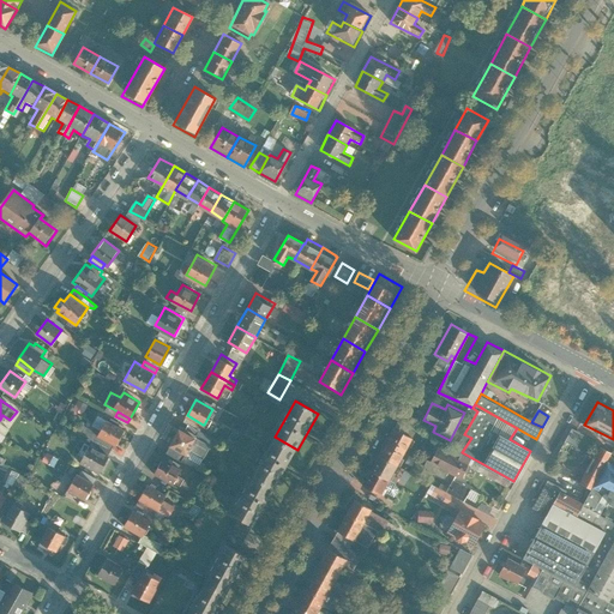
[(203,425),(187,415),(184,421),(199,429),(203,425)]
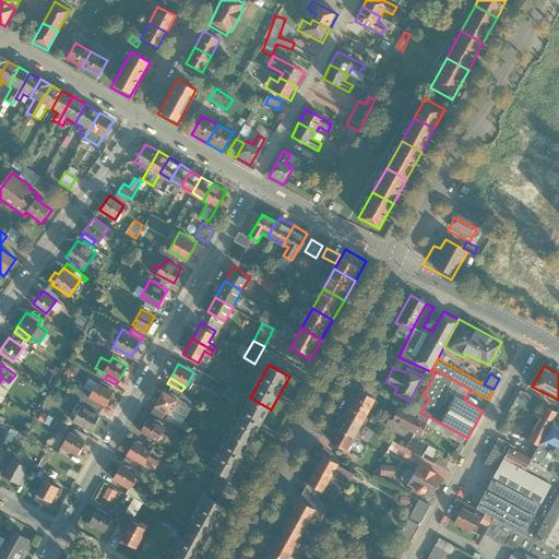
[(105,404),(106,404),(114,390),(108,388),(109,384),(102,380),(99,383),(97,382),(91,394),(90,395),(105,404)]
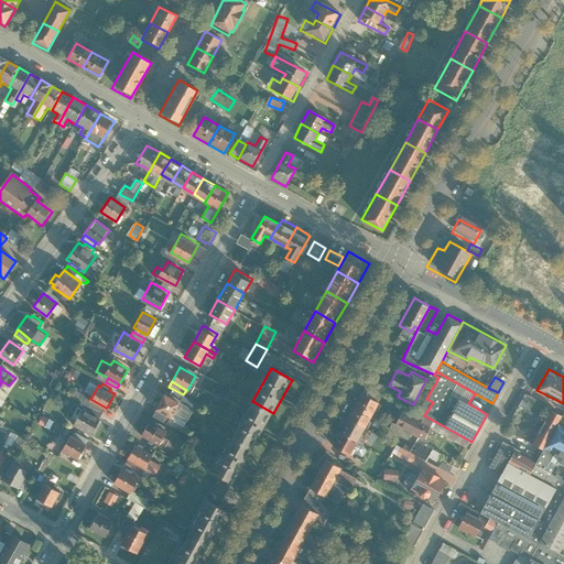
[(85,404),(102,413),(106,408),(90,399),(91,398),(79,391),(74,399),(85,404)]
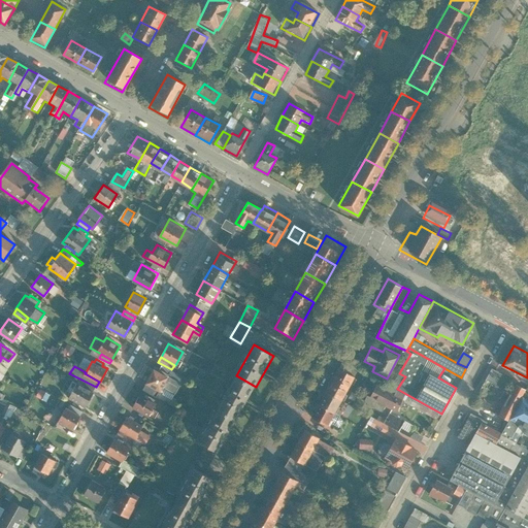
[(182,383),(155,367),(146,382),(147,383),(160,390),(161,390),(163,387),(175,394),(182,383)]
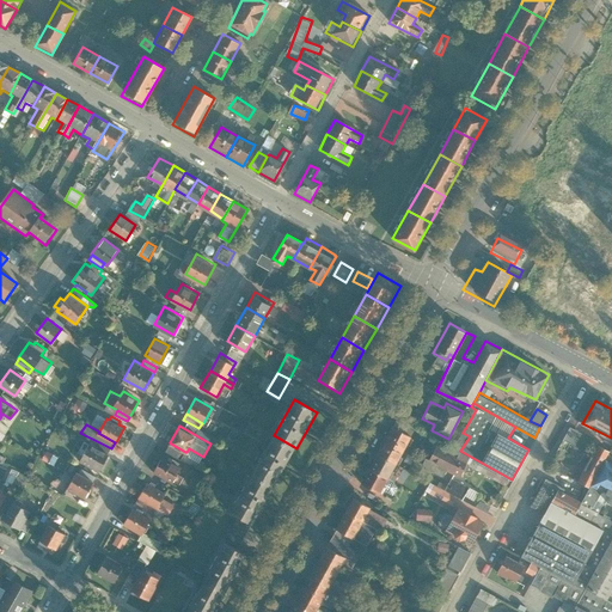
[(410,435),(391,426),(377,452),(396,461),(410,435)]
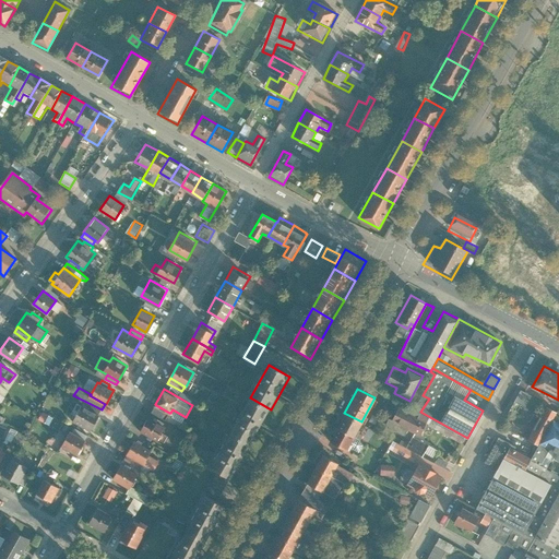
[(520,417),(531,395),(521,390),(509,412),(520,417)]
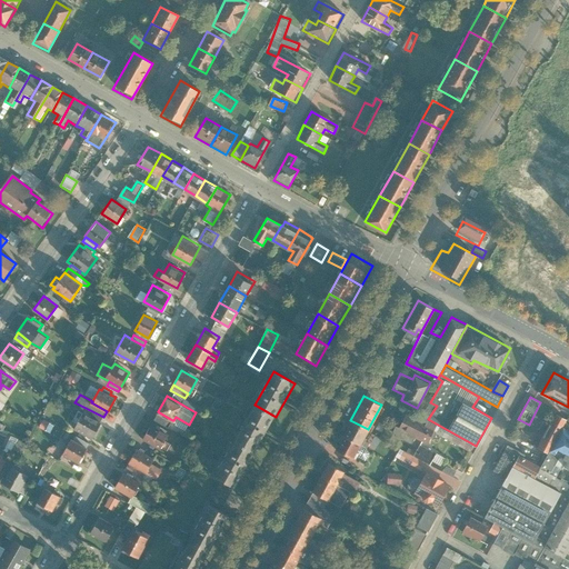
[(430,416),(437,406),(430,402),(425,412),(430,416)]
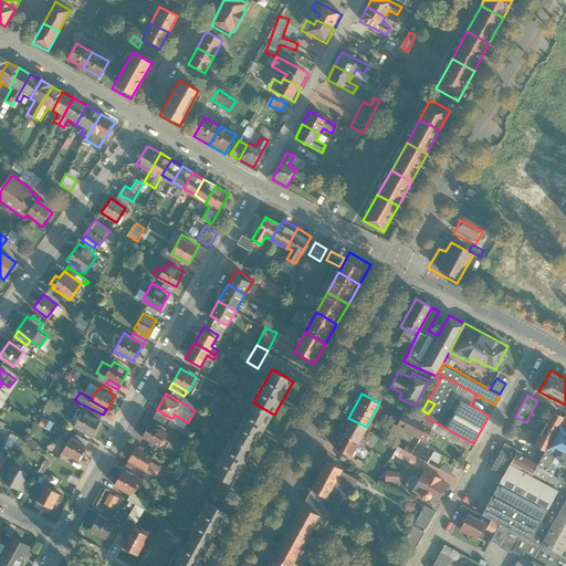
[(233,438),(255,450),(274,415),(253,402),(233,438)]
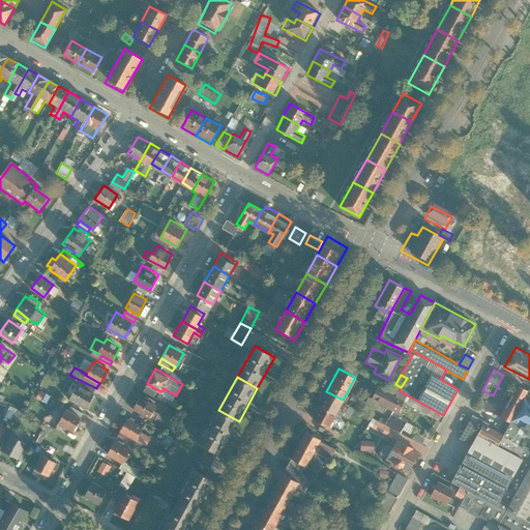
[(80,380),(77,384),(93,392),(96,388),(80,380)]
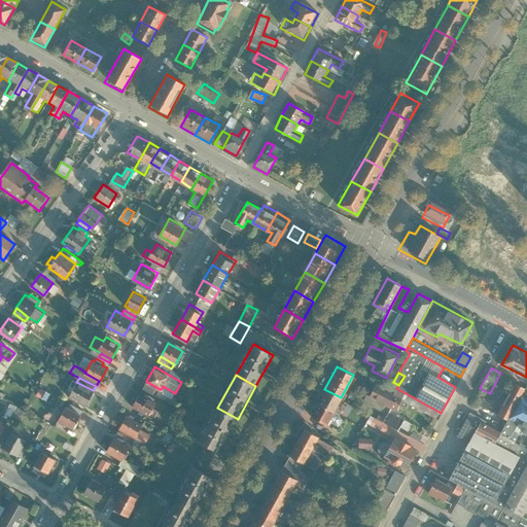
[(79,402),(85,407),(94,391),(93,390),(76,382),(69,397),(74,400),(73,401),(79,405),(79,402)]
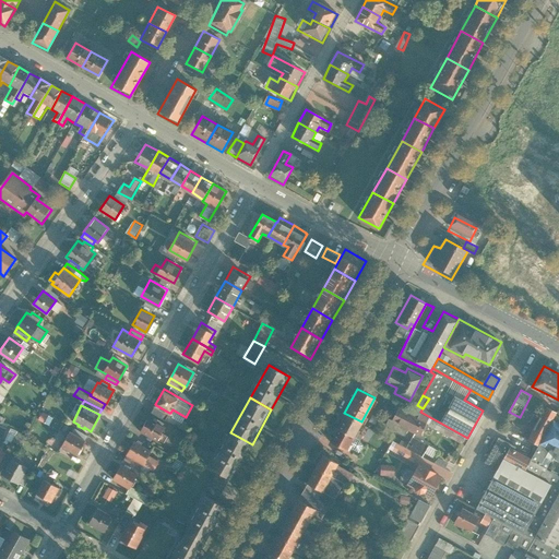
[(169,413),(156,405),(152,413),(165,419),(169,413)]
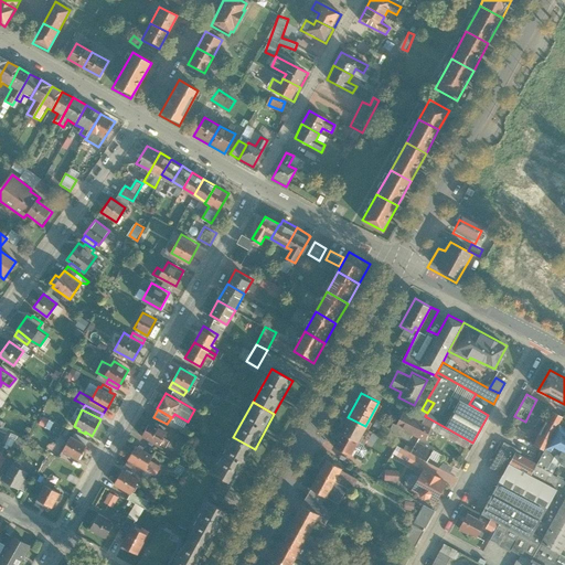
[(432,425),(403,411),(395,425),(424,439),(432,425)]
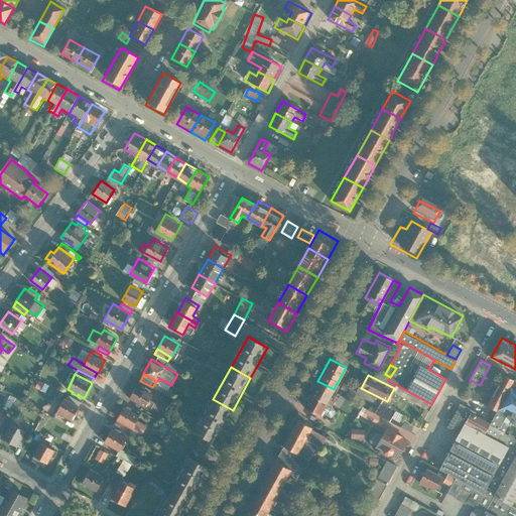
[(502,404),(511,387),(515,381),(505,375),(492,399),(502,404)]
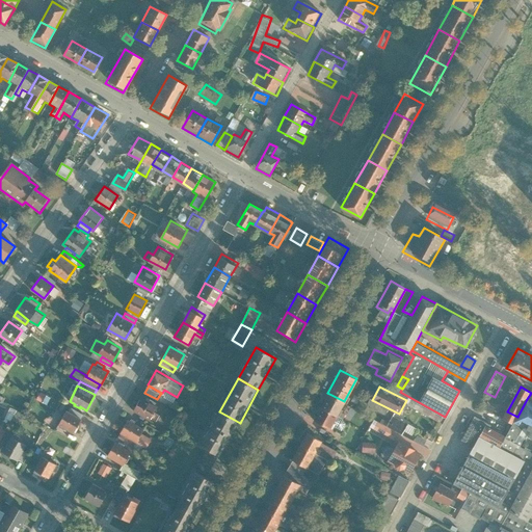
[(337,415),(344,401),(327,393),(320,406),(337,415)]
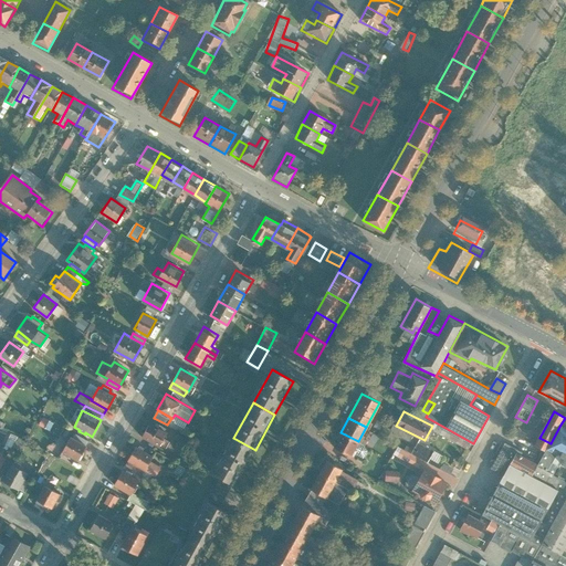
[(149,422),(142,437),(159,447),(167,432),(149,422)]
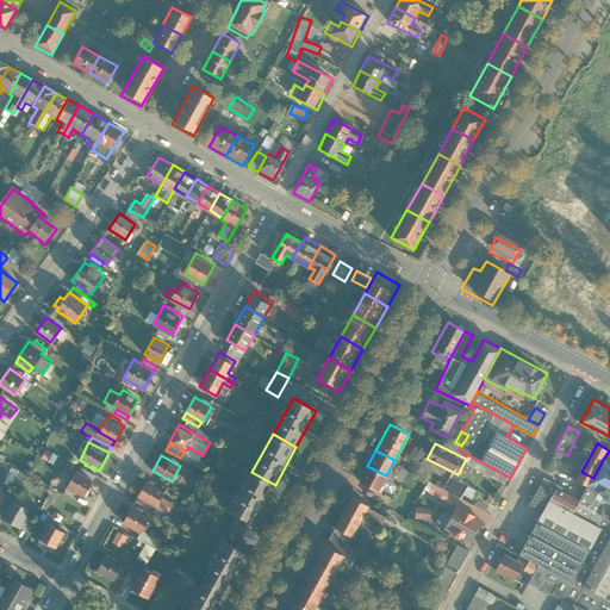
[(605,499),(609,502),(609,461),(604,458),(593,478),(580,499),(572,511),(603,528),(609,531),(609,516),(591,506),(601,490),(609,493),(605,499)]
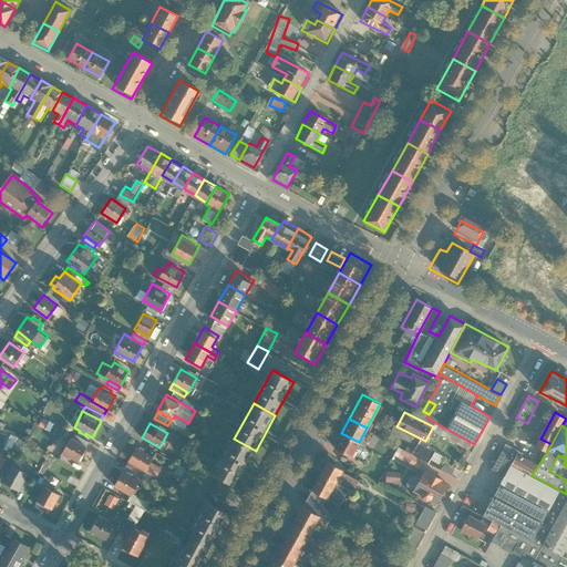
[(364,445),(359,442),(341,433),(333,445),(353,454),(354,452),(364,457),(368,451),(364,445)]
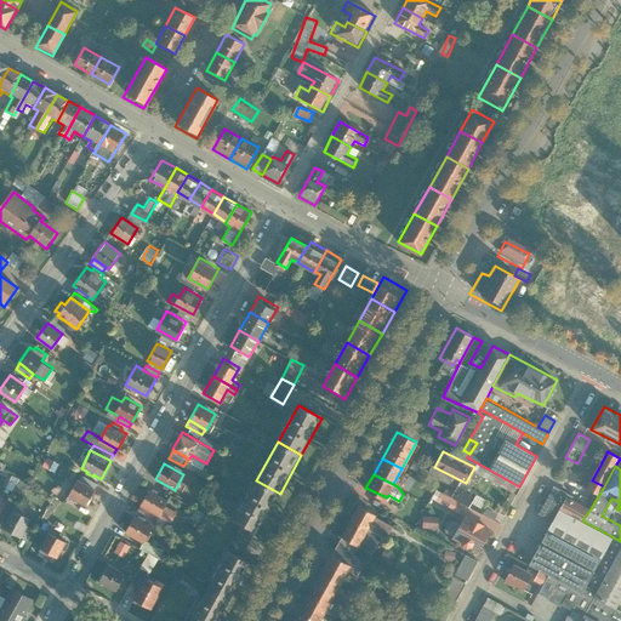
[(68,496),(85,506),(95,489),(78,479),(68,496)]
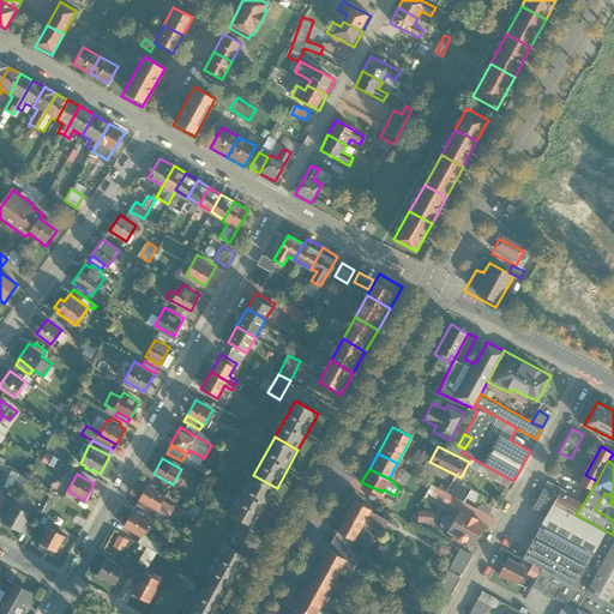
[(253,475),(232,513),(254,527),(277,488),(253,475)]
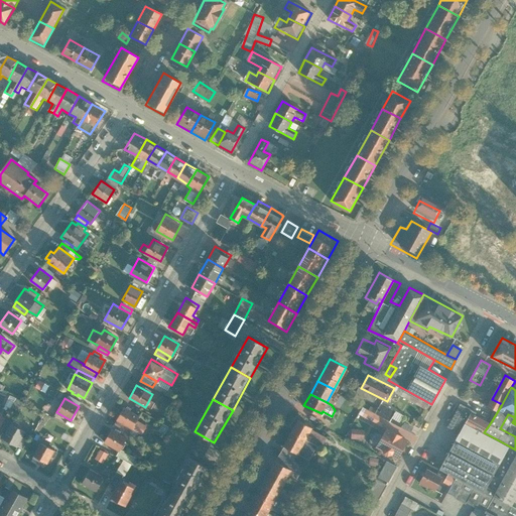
[(396,410),(381,402),(376,413),(390,421),(396,410)]
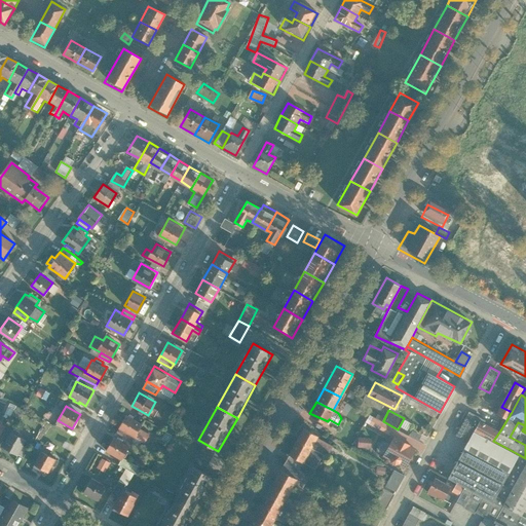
[(127,414),(119,427),(120,427),(136,437),(145,442),(150,434),(140,427),(143,423),(134,418),(136,415),(130,413),(128,415),(127,414)]
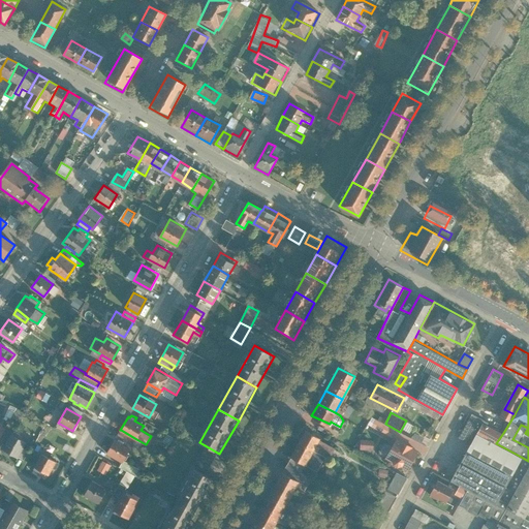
[(477,433),(484,423),(471,416),(465,427),(477,433)]
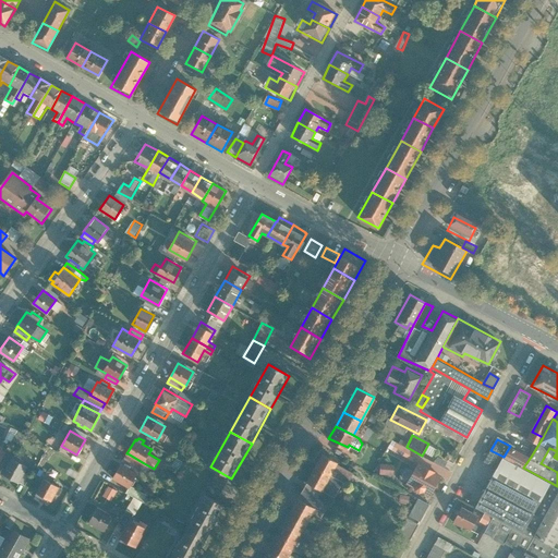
[(531,457),(510,446),(504,457),(523,468),(531,457)]
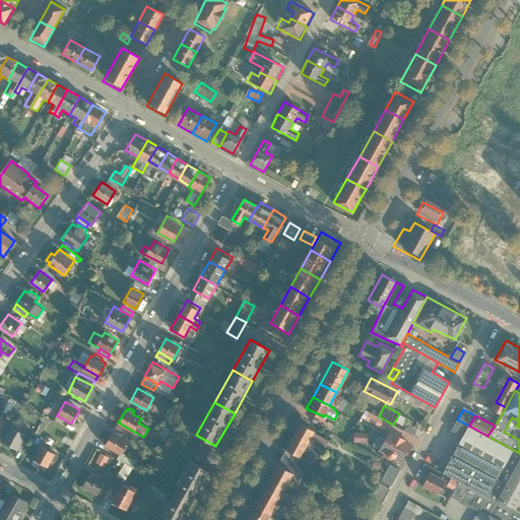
[(463,436),(469,426),(457,419),(451,431),(463,436)]
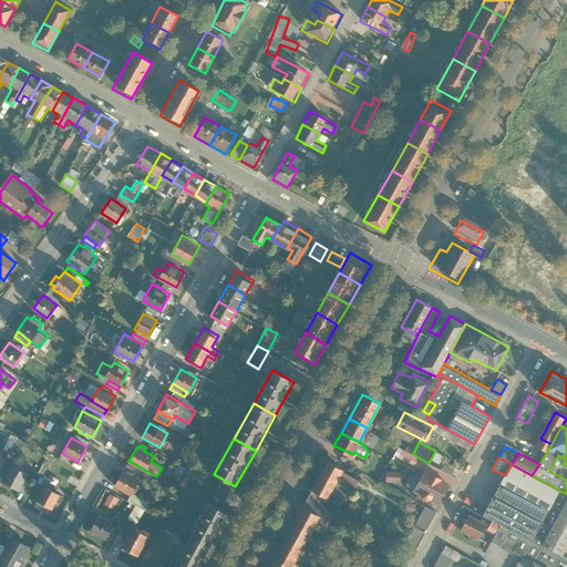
[(146,471),(130,461),(126,466),(143,475),(146,471)]
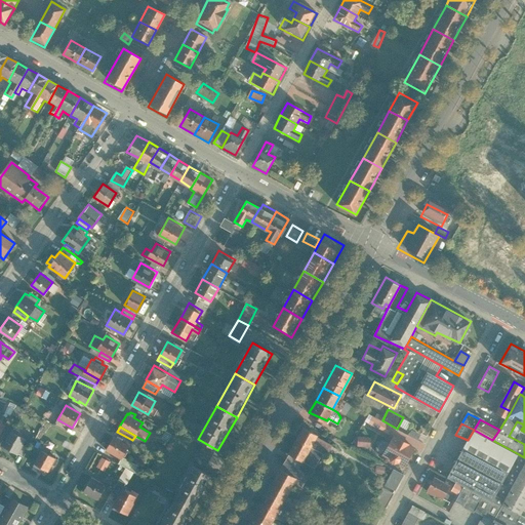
[(318,435),(301,427),(295,439),(322,452),(327,455),(332,444),(317,436),(318,435)]
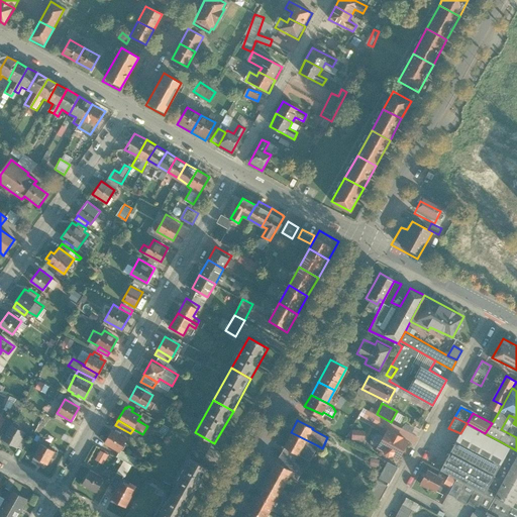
[(450,451),(495,475),(511,447),(485,433),(467,423),(460,433),(450,451)]
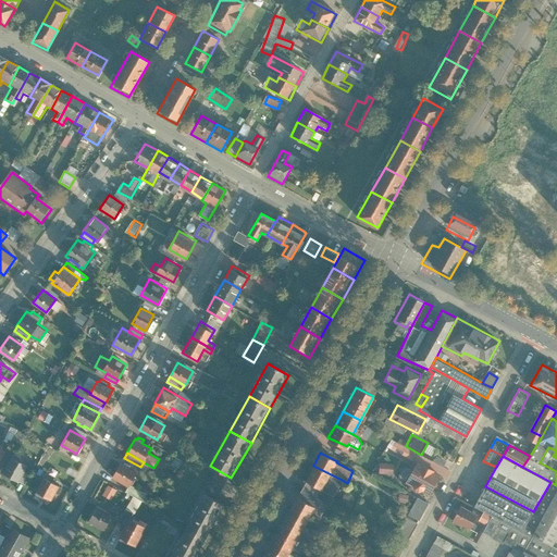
[(11,478),(19,482),(25,471),(27,466),(11,457),(1,474),(11,480),(11,478)]
